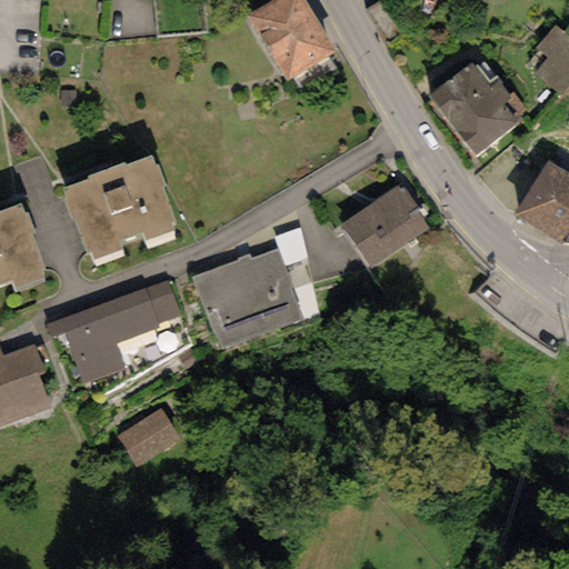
[(305,0),(272,0),(247,16),(287,81),(336,53),(305,0)]
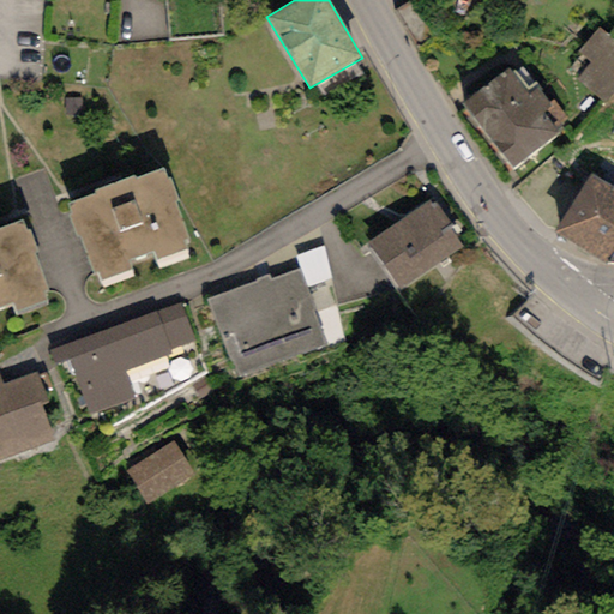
[(613,91),(613,42),(599,29),(578,52),(590,62),(576,78),(605,103),(613,91)]
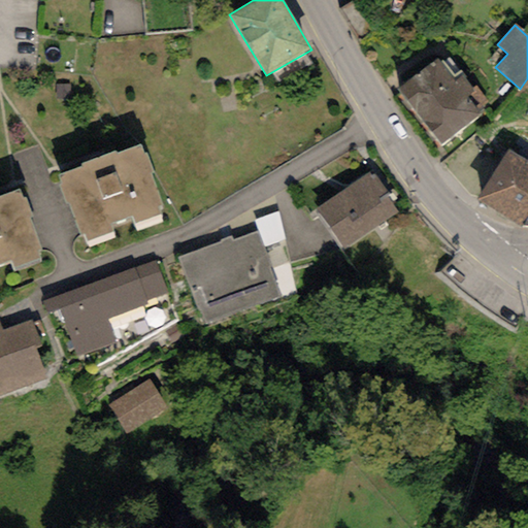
[(439,59),(396,91),(438,149),(485,114),(480,107),(488,102),(475,85),(472,88),(450,58),(442,63),(439,59)]
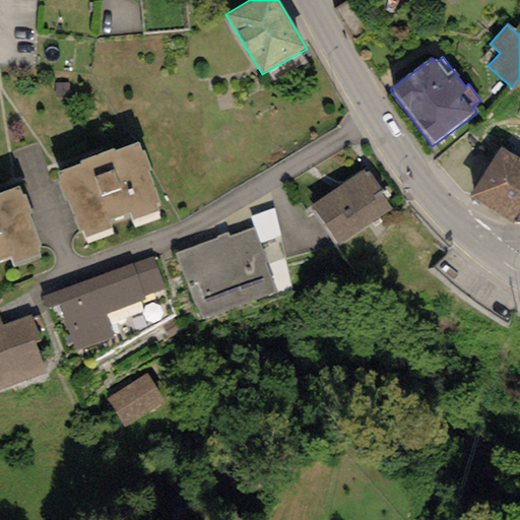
[(79,165),(56,173),(59,181),(56,182),(63,200),(66,199),(78,233),(82,231),(85,238),(113,228),(111,220),(128,214),(131,221),(158,211),(156,206),(159,204),(146,170),(151,168),(145,151),(141,153),(138,144),(114,152),(113,148),(77,161),(79,165)]
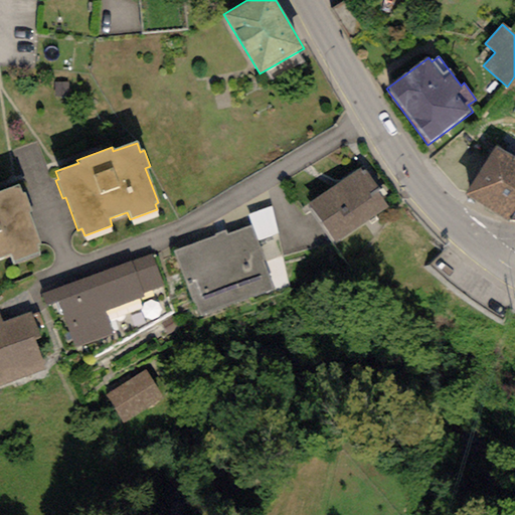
[(507,221),(514,209),(514,159),(495,146),(465,193),(507,221)]
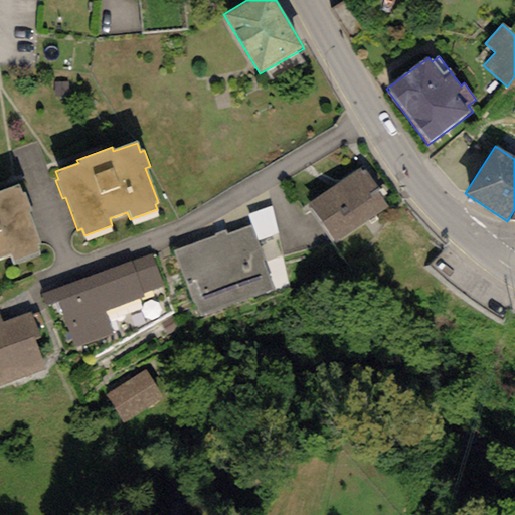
[(361,172),(359,169),(308,203),(335,243),(389,207),(364,170),(361,172)]
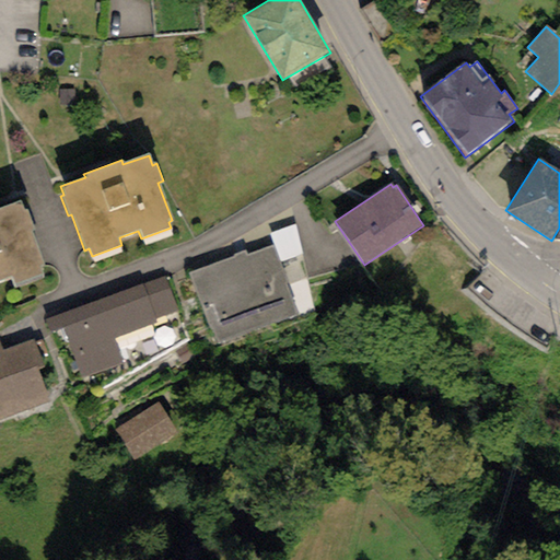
[(0,281),(11,278),(13,286),(44,275),(41,268),(44,267),(31,230),(35,228),(28,210),(24,212),(21,201),(0,209),(0,281)]
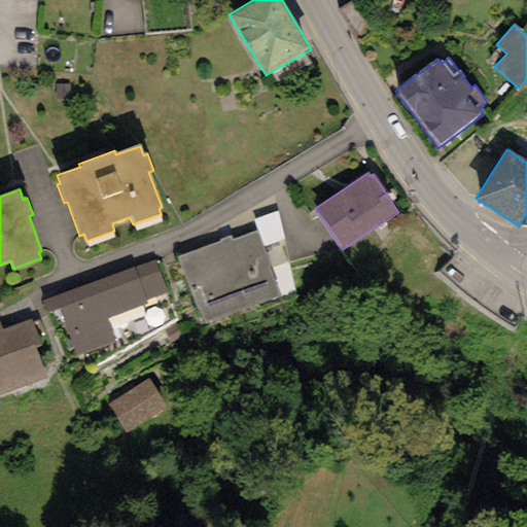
[(220,242),(179,257),(204,324),(280,295),(256,233),(233,242),(231,235),(219,239),(220,242)]
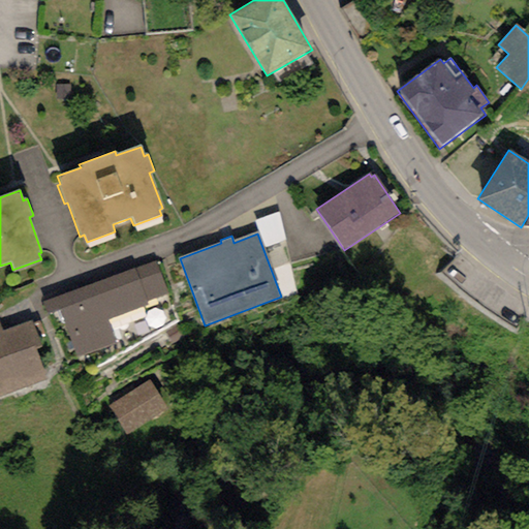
[(155,261),(41,302),(45,314),(60,310),(76,356),(116,343),(107,319),(147,306),(146,302),(167,294),(155,261)]
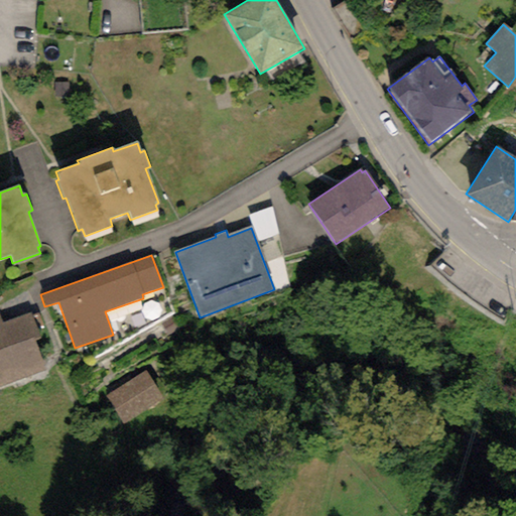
[(0,319),(0,387),(45,371),(34,339),(38,337),(29,311),(1,323),(0,319)]
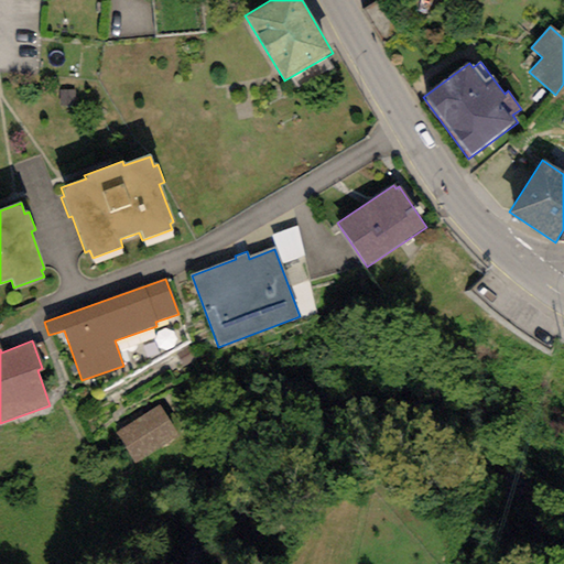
[(161,405),(116,434),(136,464),(180,435),(161,405)]
